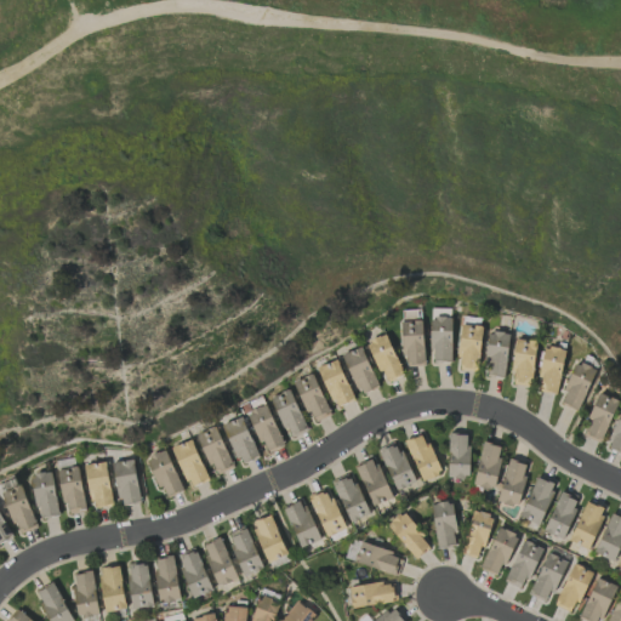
[(450,318),(431,318),(431,362),(451,362),(450,318)]
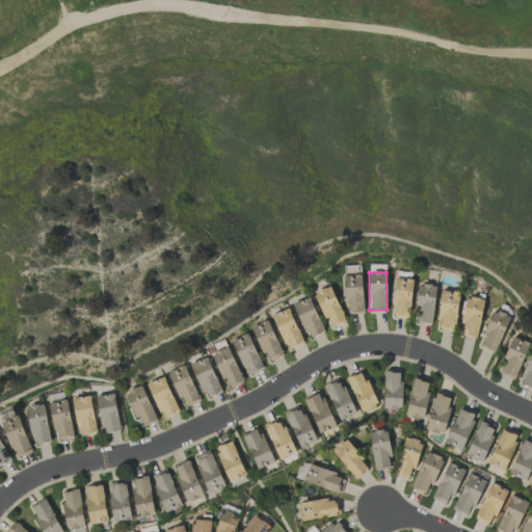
[(345,313),(363,312),(362,275),(344,275),(345,313)]
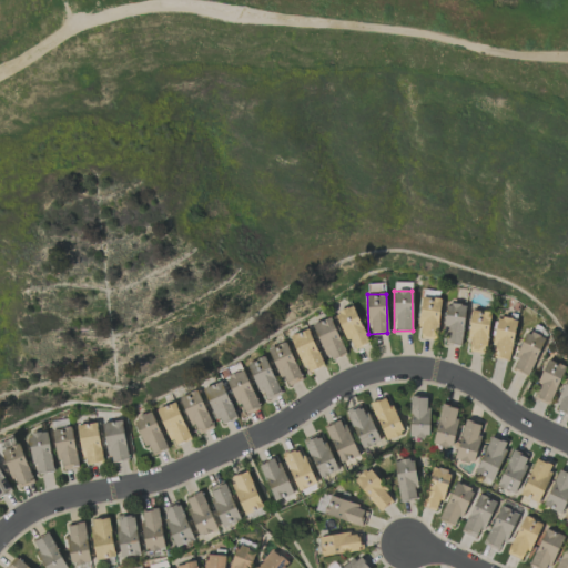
[(439,298),(421,297),(418,336),(437,337),(439,298)]
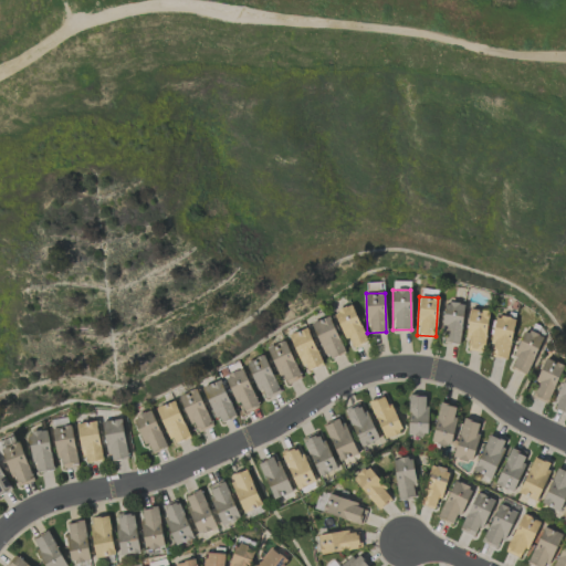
[(462,304),(443,303),(441,343),(460,344),(462,304)]
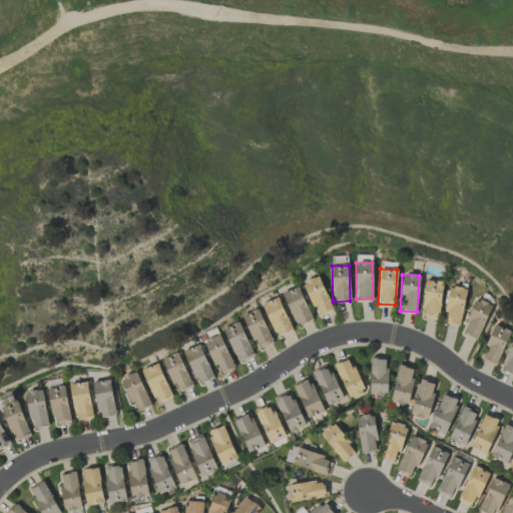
[(333,310),(319,276),(303,283),(317,317),(333,310)]
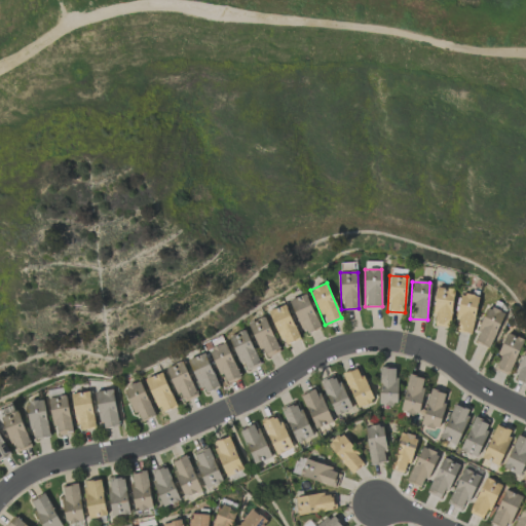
[(451,325),(453,289),(436,288),(434,325),(451,325)]
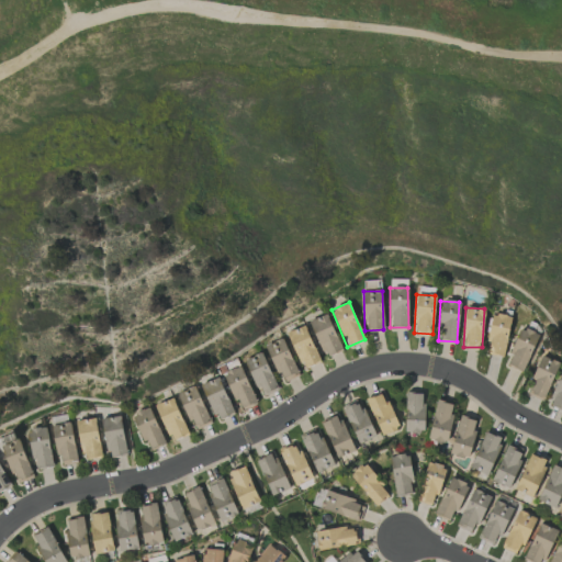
[(484,353),(503,357),(512,317),(493,313),(484,353)]
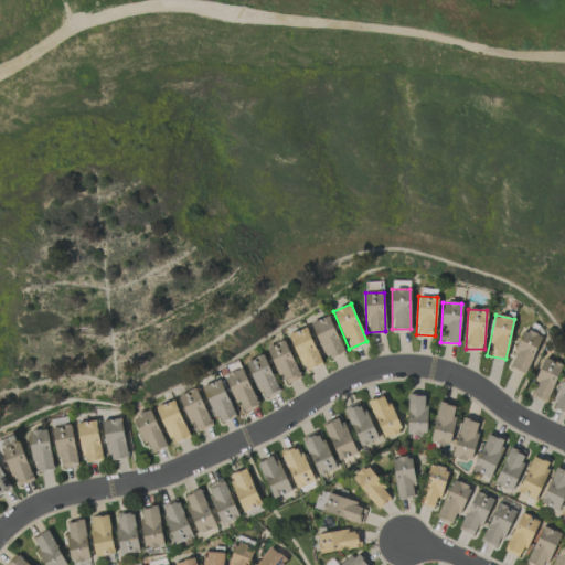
[(343,352),(329,316),(310,322),(326,360),(343,352)]
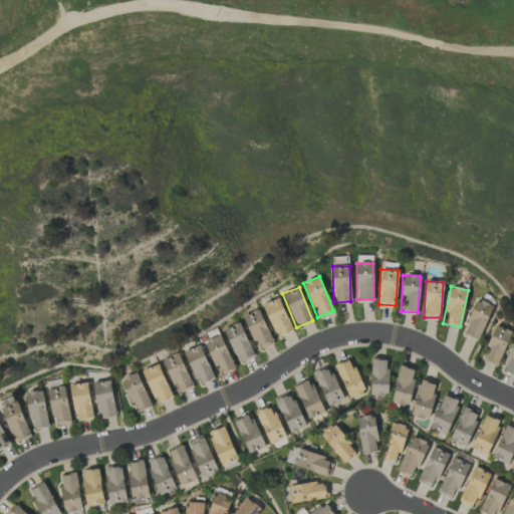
[(275,337),(291,332),(280,297),(264,302),(275,337)]
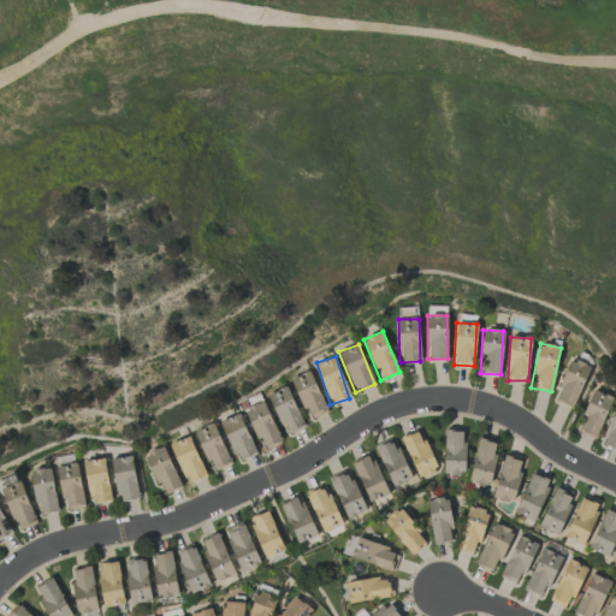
[(573,408),(591,366),(572,359),(554,400),(573,408)]
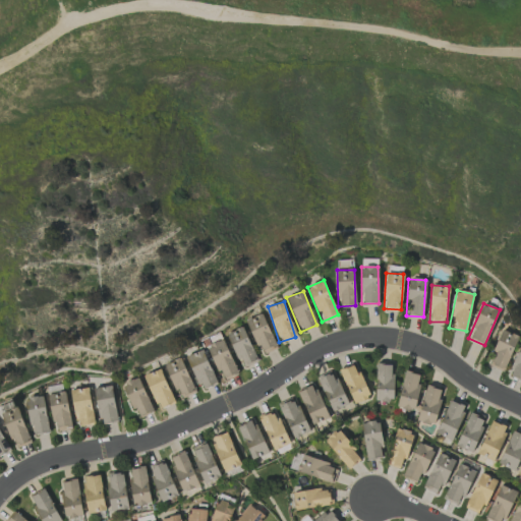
[(246,321),(261,355),(277,349),(262,313),(246,321)]
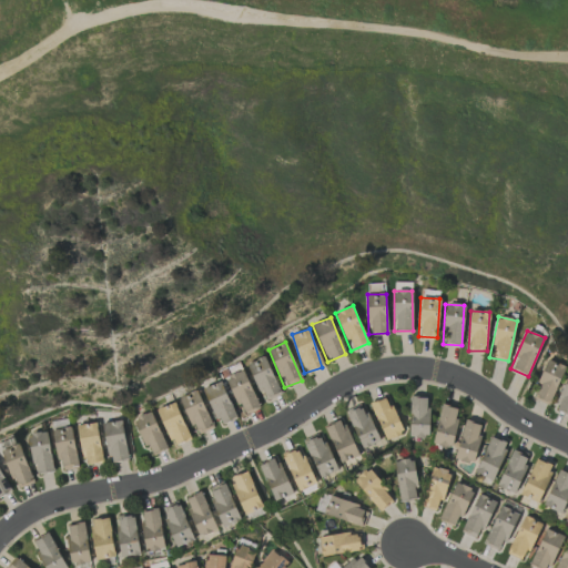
[(263,401),(280,393),(264,356),(247,363),(263,401)]
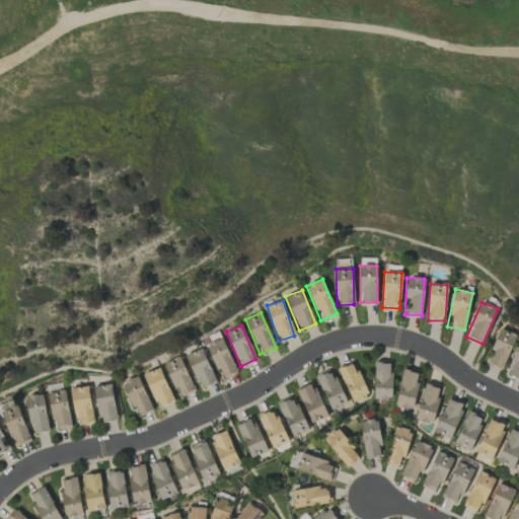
[(486,363),(502,369),(516,336),(500,328),(486,363)]
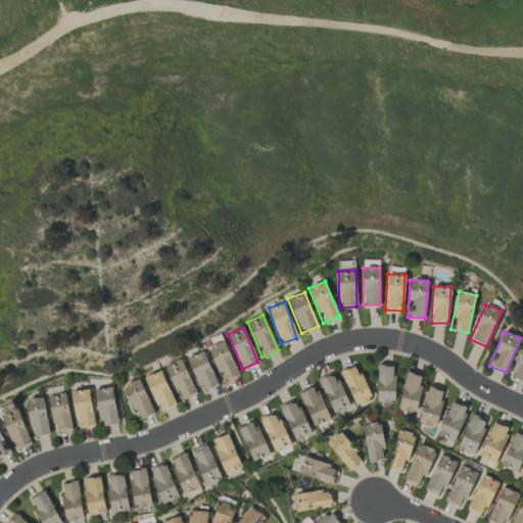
[(238,375),(223,340),(207,347),(223,382),(238,375)]
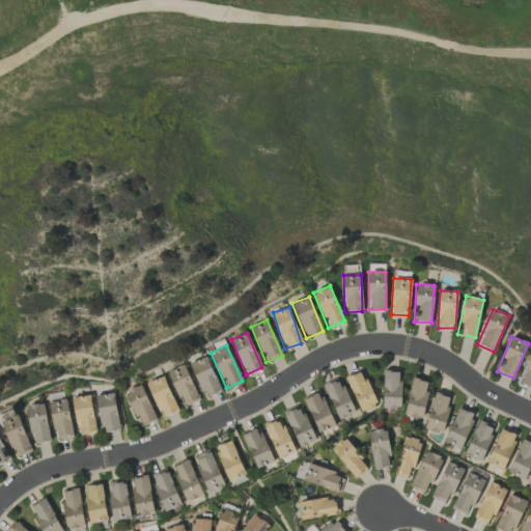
[(530,350),(518,382),(530,387),(530,350)]
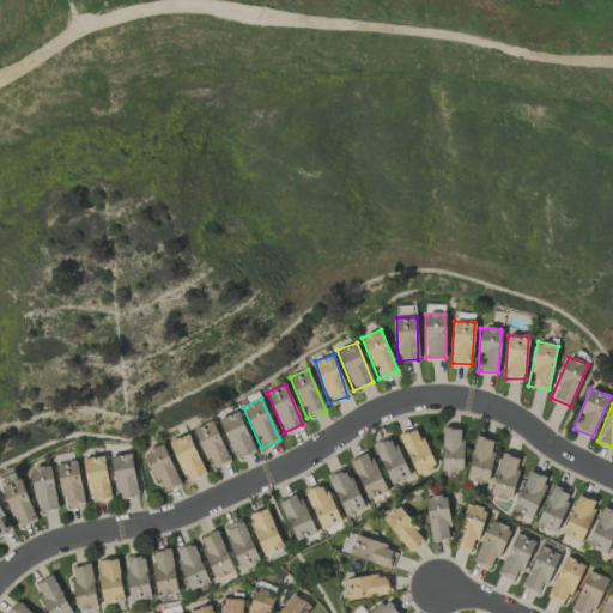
[(236,459),(255,450),(238,411),(219,419),(236,459)]
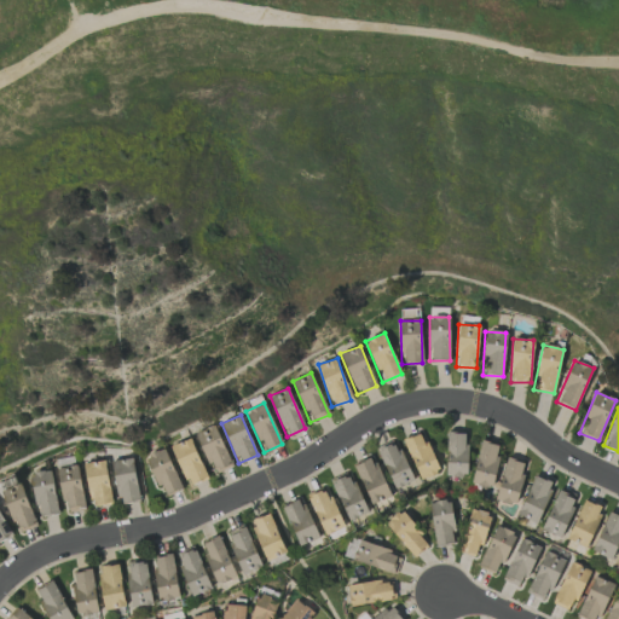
[(196,432),(212,473),(231,466),(215,424),(196,432)]
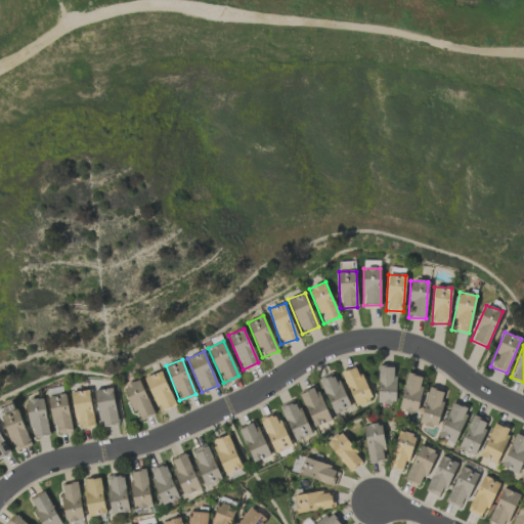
[(341,373),(356,406),(372,399),(357,365),(341,373)]
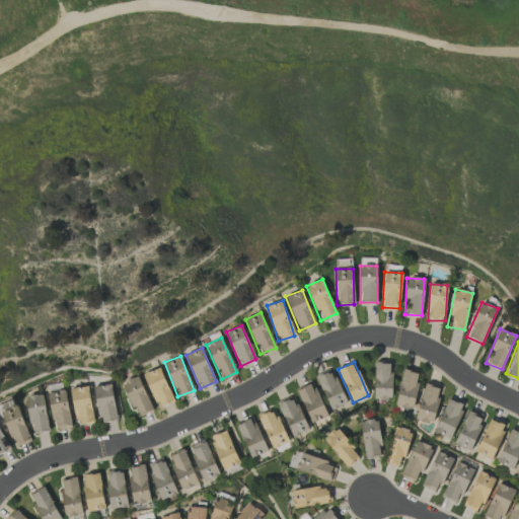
[(391,363),(375,362),(374,399),(391,399),(391,363)]
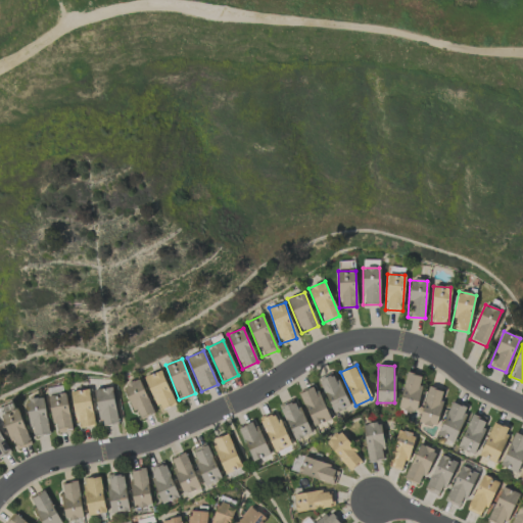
[(145,376),(157,411),(174,405),(161,370),(145,376)]
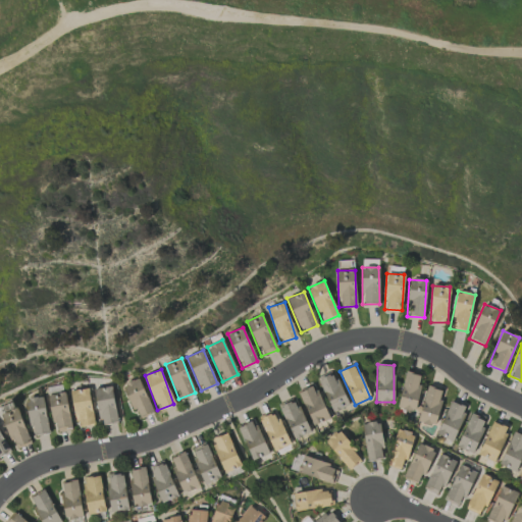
[(422,375),(406,371),(397,408),(414,412),(422,375)]
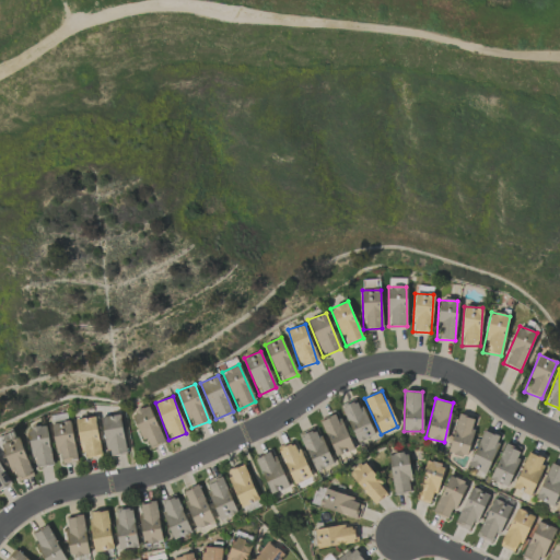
[(341,407),(356,443),(373,435),(359,399),(341,407)]
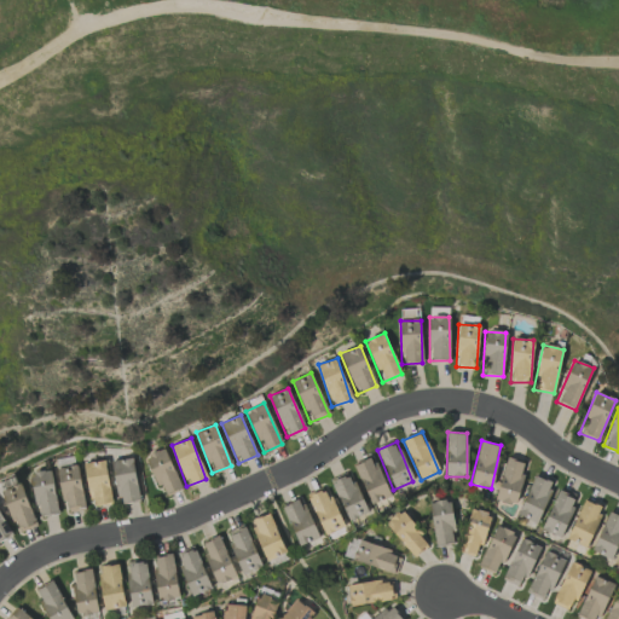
[(156,487),(162,485),(166,496),(181,490),(166,449),(144,456),(156,487)]
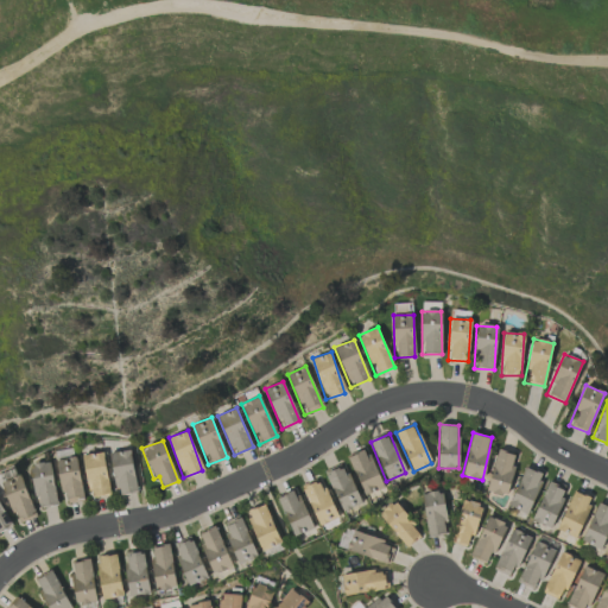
[(381,489),(368,449),(349,455),(362,495),(381,489)]
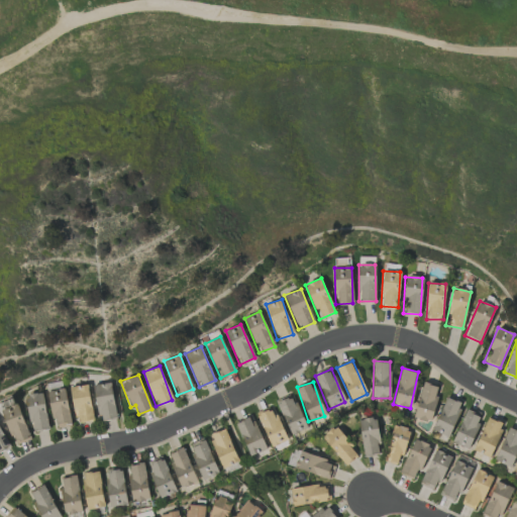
[(413,418),(429,422),(439,387),(423,382),(413,418)]
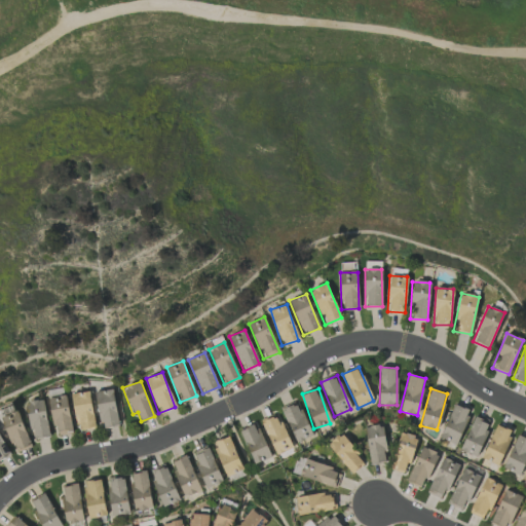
[(97,391),(101,427),(118,426),(113,389),(97,391)]
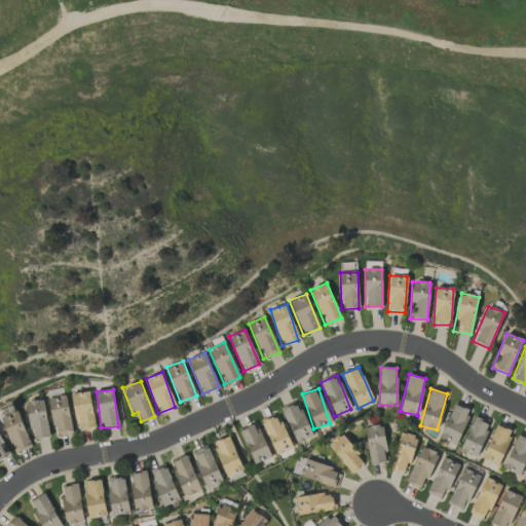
[(78,430),(96,427),(88,390),(71,393),(78,430)]
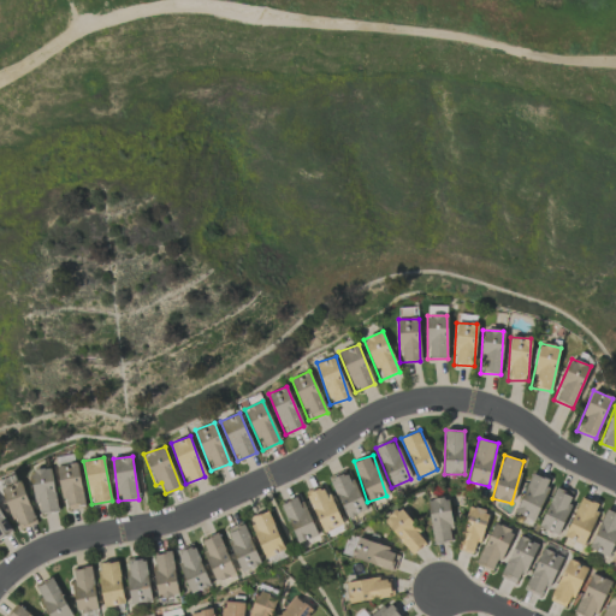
[(58,465),(63,509),(83,507),(78,463),(58,465)]
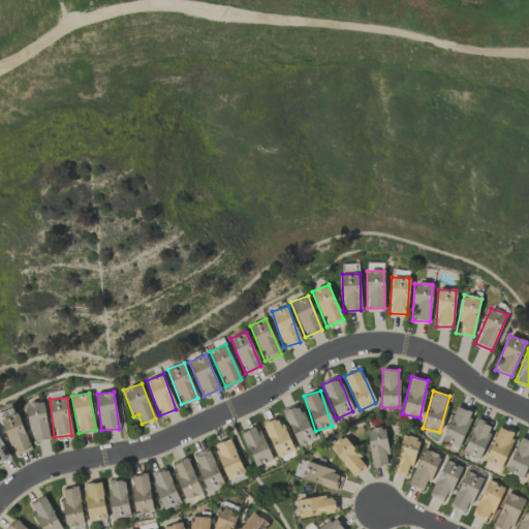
[(31,441),(49,439),(44,402),(27,404),(31,441)]
